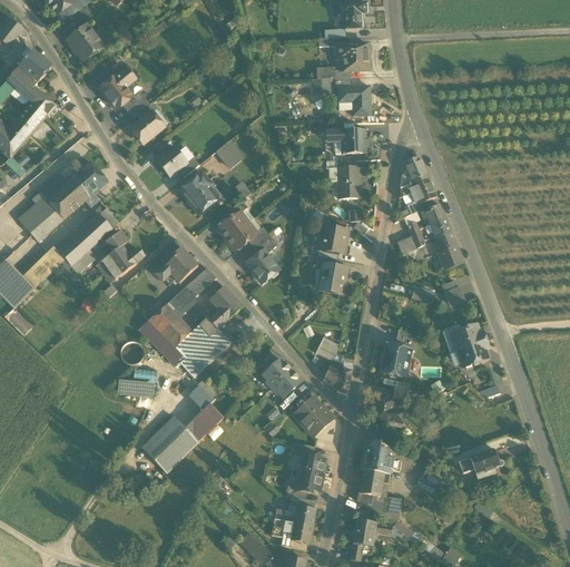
[(45,0),(56,15),(75,0),(45,0)]
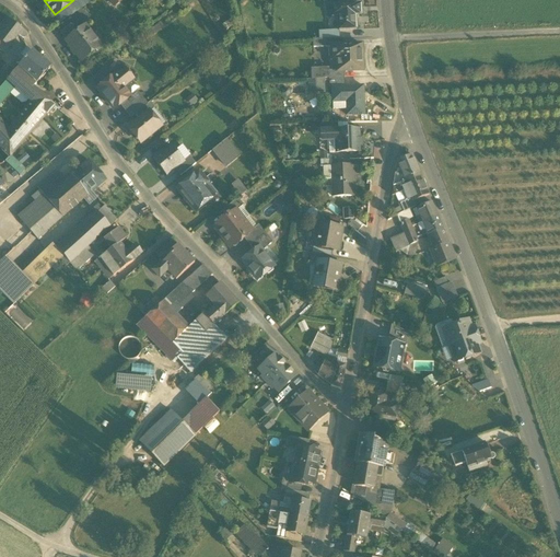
[(338,27),(339,27),(357,27),(356,13),(361,12),(360,2),(356,2),(356,1),(331,3),(331,14),(338,14),(338,27)]
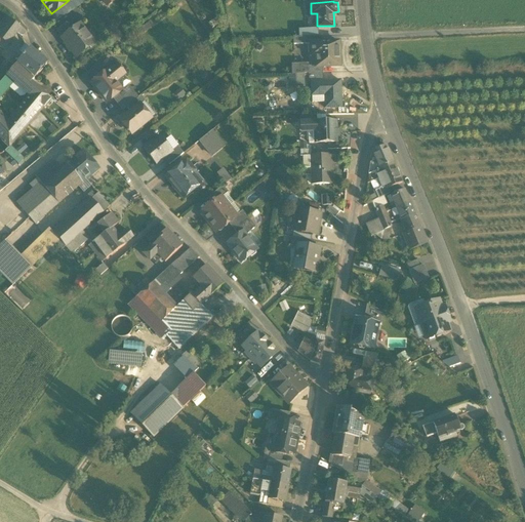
[(0,19),(0,29),(10,16),(6,12),(0,19)]
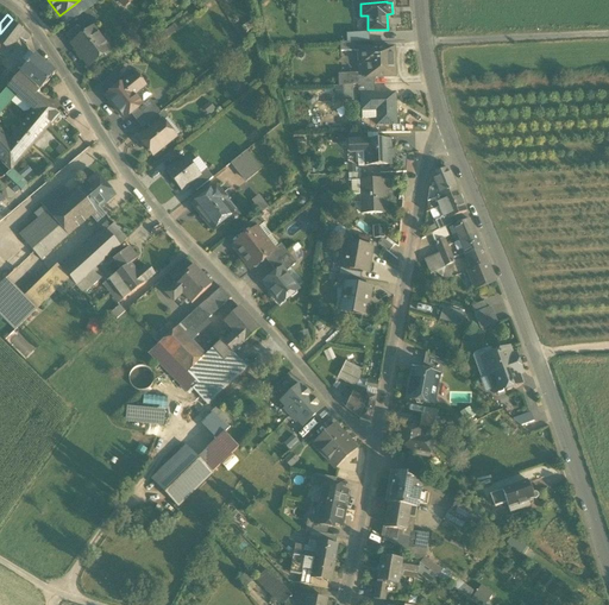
[(0,51),(5,55),(20,36),(25,29),(12,19),(0,33),(0,51)]
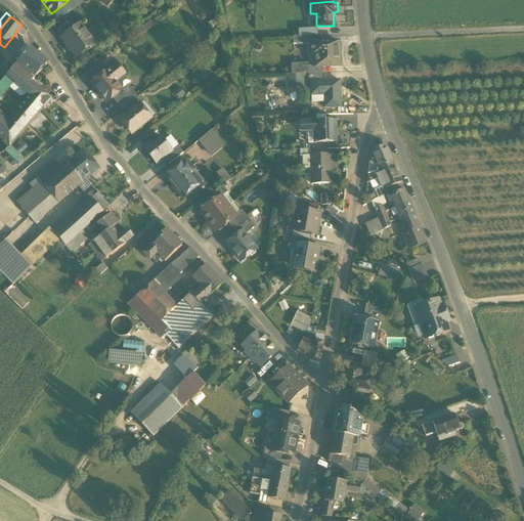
[(55,28),(62,36),(72,29),(66,20),(55,28)]
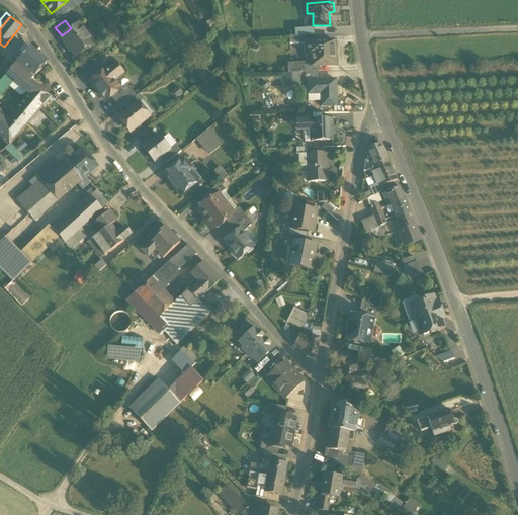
[(75,54),(88,44),(93,39),(79,21),(71,28),(62,35),(61,35),(66,43),(70,49),(71,48),(75,54)]
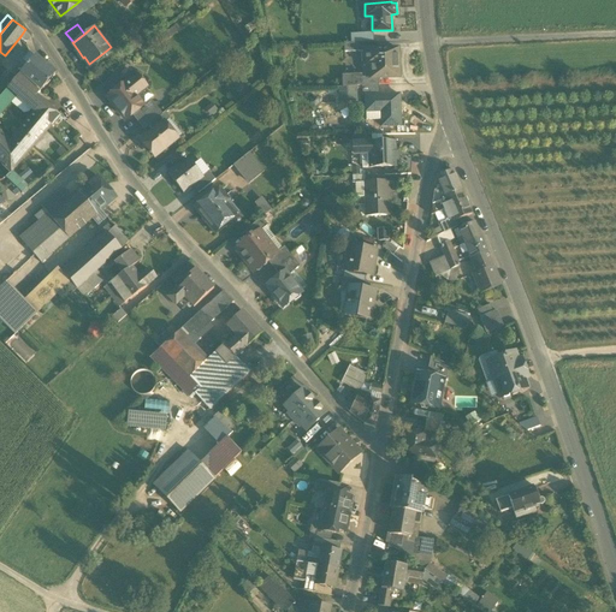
[(30,34),(25,29),(21,36),(25,41),(30,34)]
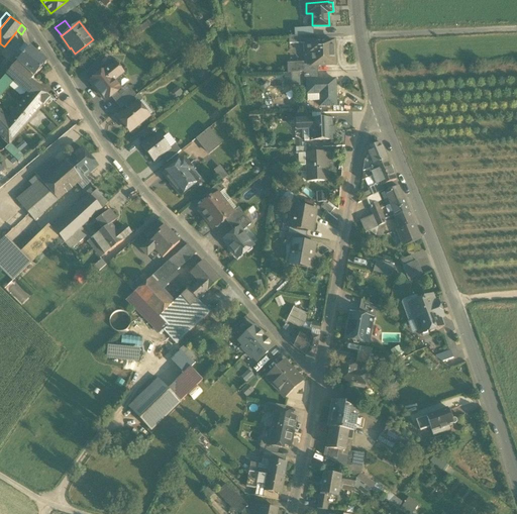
[(302,33),(313,33),(313,25),(312,25),(295,26),(295,34),(302,33)]
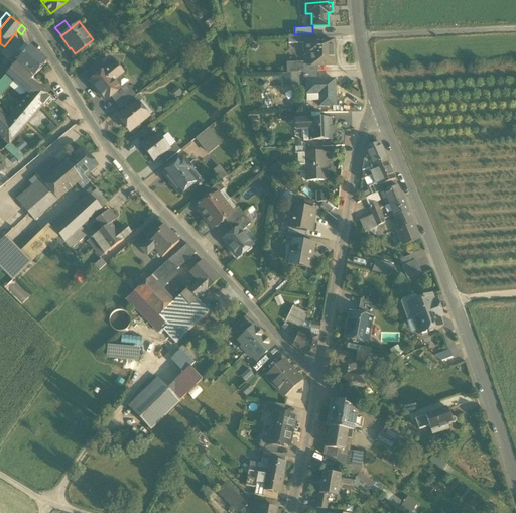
[(309,62),(309,63),(316,63),(335,62),(334,39),(315,40),(304,40),(305,49),(309,49),(309,62)]
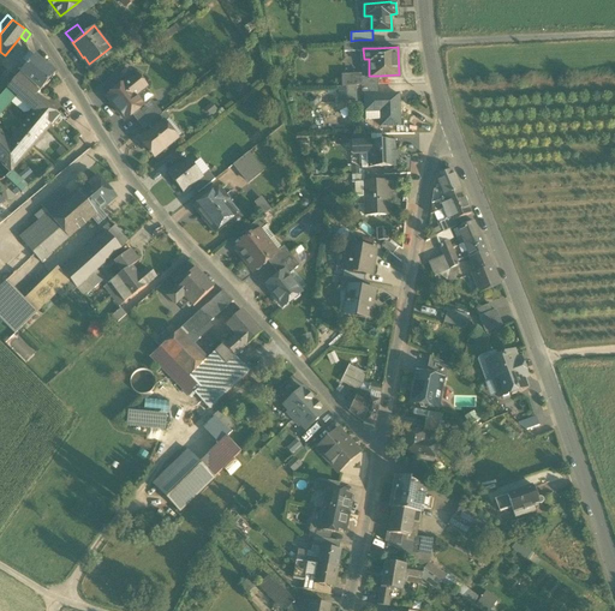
[(35,54),(19,71),(40,88),(54,71),(35,54)]
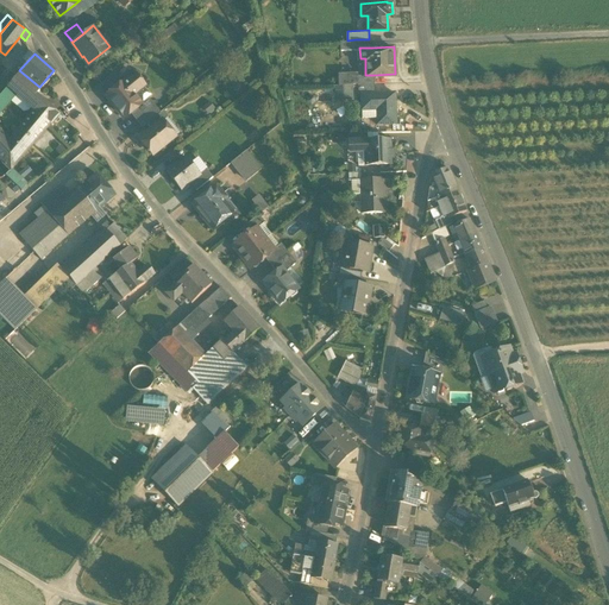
[(14,90),(32,107),(42,115),(43,114),(51,121),(58,112),(51,105),(36,92),(39,87),(19,70),(7,84),(14,90)]
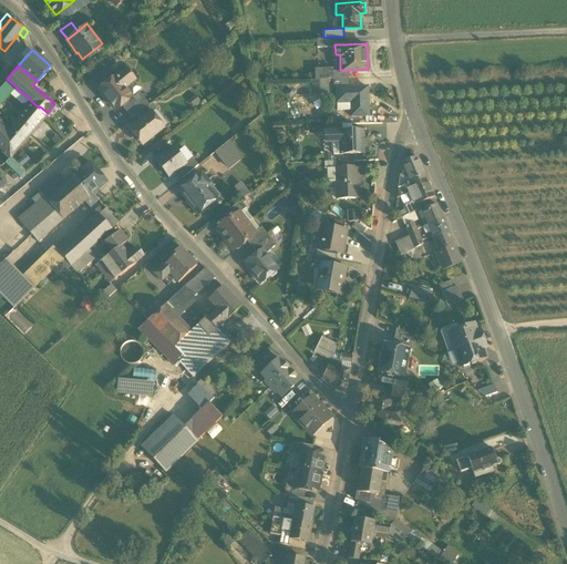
[(115,105),(116,106),(122,102),(132,94),(131,93),(124,85),(134,78),(125,68),(116,75),(115,74),(114,75),(112,74),(107,78),(109,80),(99,88),(104,94),(106,94),(111,99),(110,101),(113,105),(115,105)]
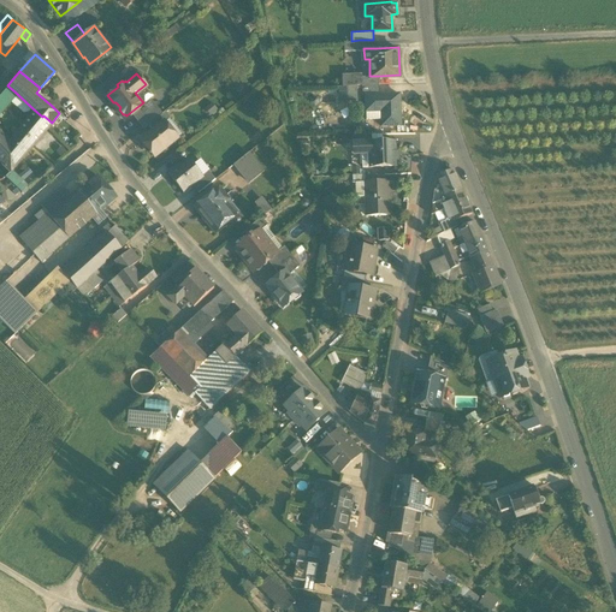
[(378,94),(378,83),(362,83),(362,94),(366,94),(378,94)]
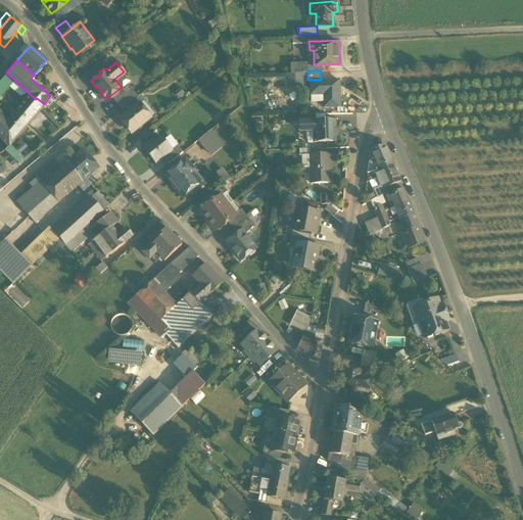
[(6,73),(0,79),(0,93),(12,78),(6,73)]
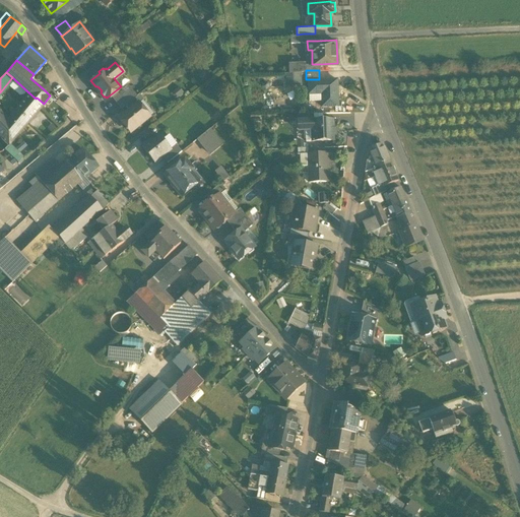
[(321,89),(322,105),(338,105),(337,78),(319,79),(309,79),(309,89),(321,89)]
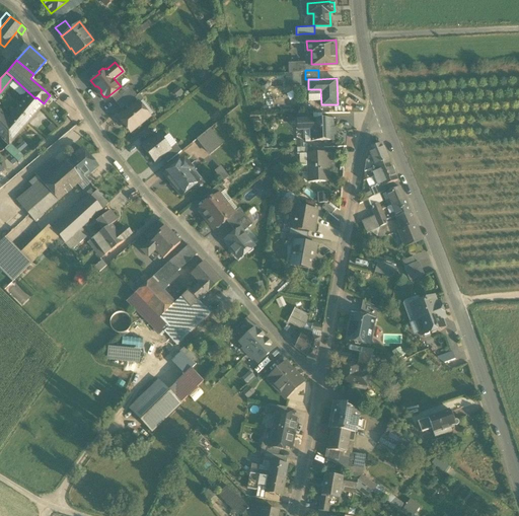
[(122,106),(125,103),(136,94),(125,81),(120,85),(121,86),(112,93),(122,106)]
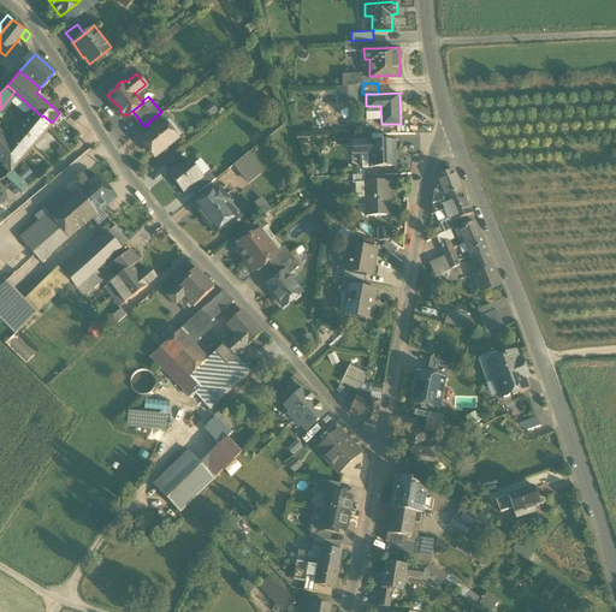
[(23,155),(52,123),(43,116),(42,117),(33,108),(10,141),(23,155)]
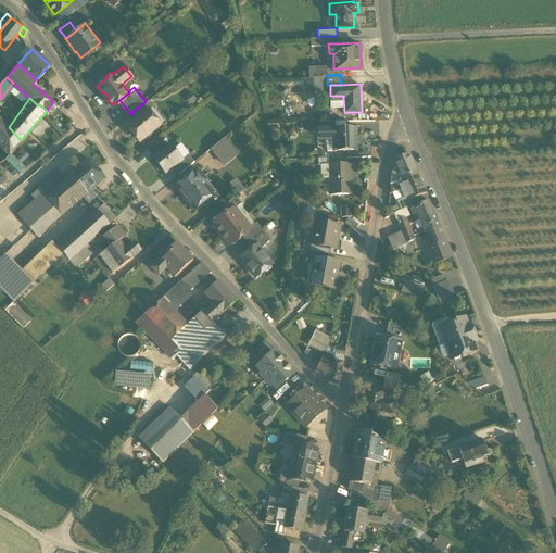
[(149,99),(146,101),(134,111),(138,115),(148,108),(148,109),(154,104),(149,99)]
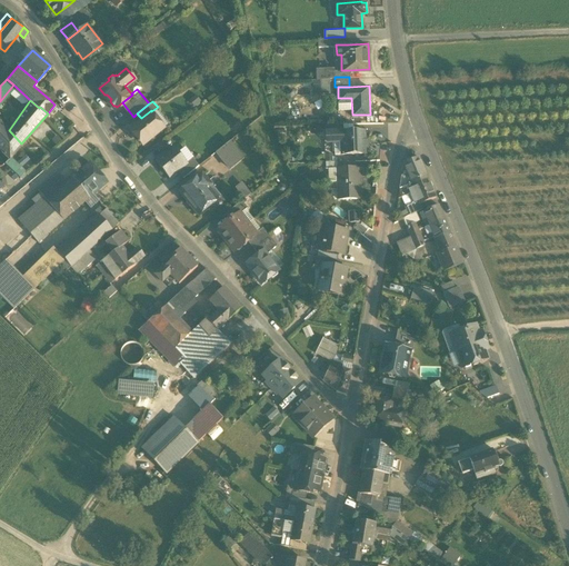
[(130,127),(142,142),(163,126),(163,125),(161,127),(155,119),(157,117),(151,111),(151,110),(141,118),(130,127)]
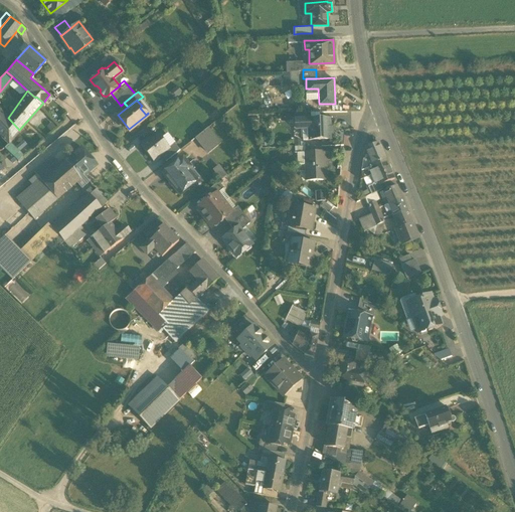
[(0,132),(9,141),(9,142),(10,141),(19,130),(8,118),(0,109),(0,132)]
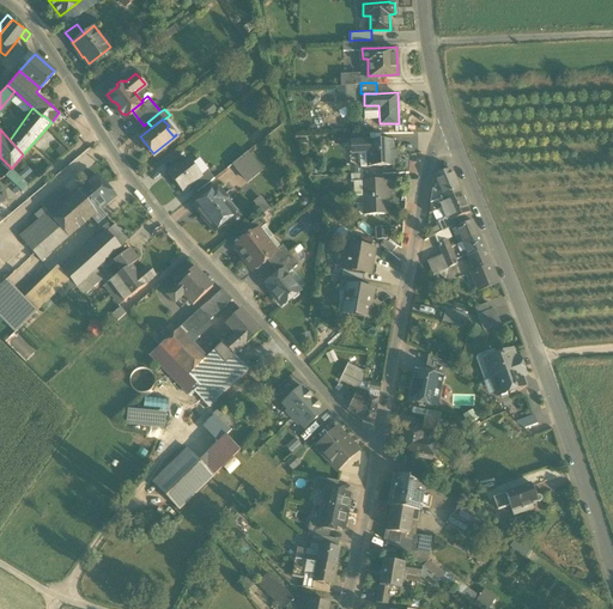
[(368,164),(393,163),(392,139),(380,139),(370,139),(366,139),(366,140),(366,151),(368,164)]
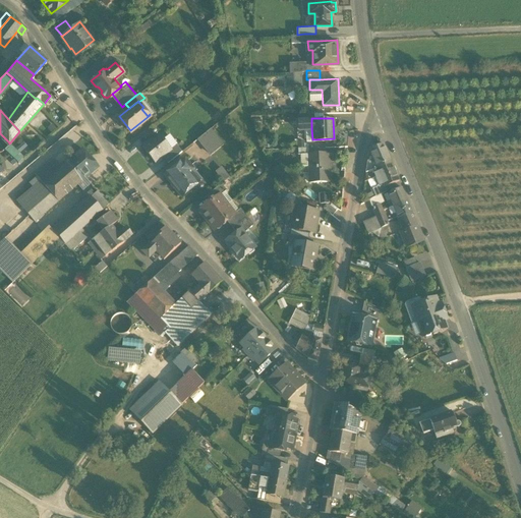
[(311,119),(298,120),(299,129),(305,128),(311,128),(311,119)]
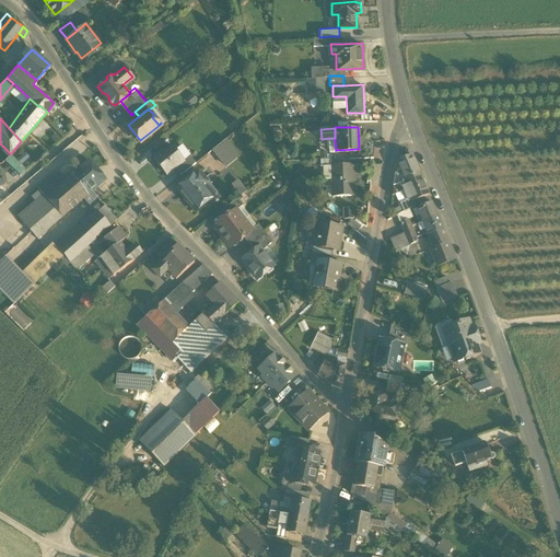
[(213,147),(218,153),(231,142),(226,137),(213,147)]
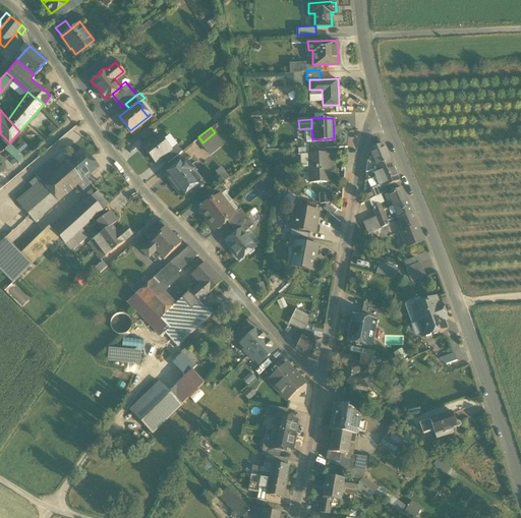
[(203,142),(211,153),(215,150),(213,147),(220,140),(223,144),(223,142),(215,132),(203,142)]
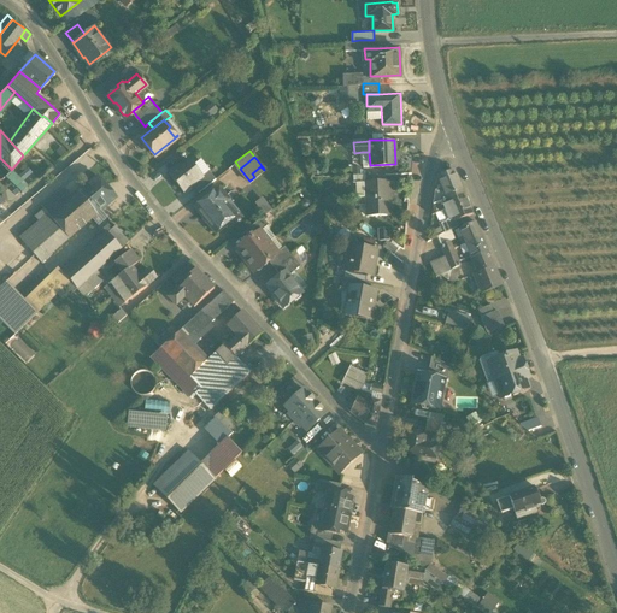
[(169,172),(183,190),(192,183),(200,177),(199,176),(193,169),(194,164),(191,159),(186,159),(169,172)]
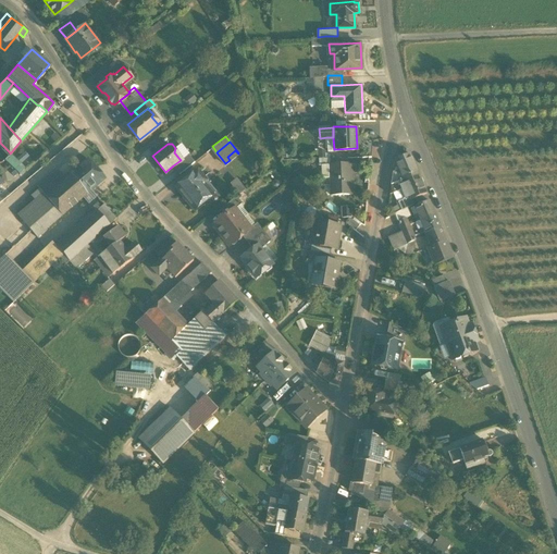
[(227,157),(230,160),(238,154),(235,150),(227,157)]
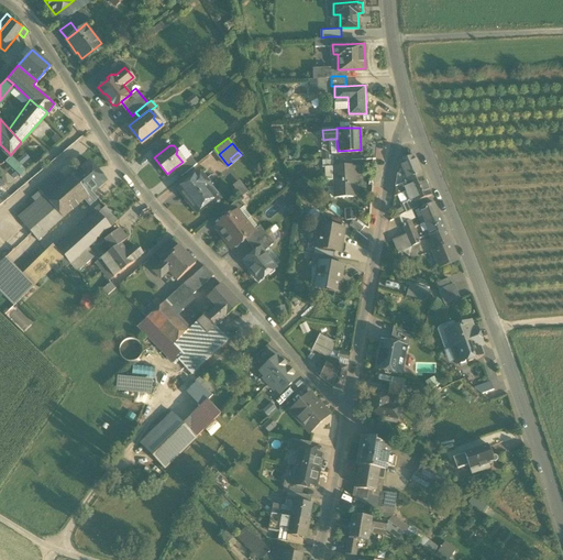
[(25,167),(11,154),(10,155),(10,154),(4,160),(20,174),(25,167)]
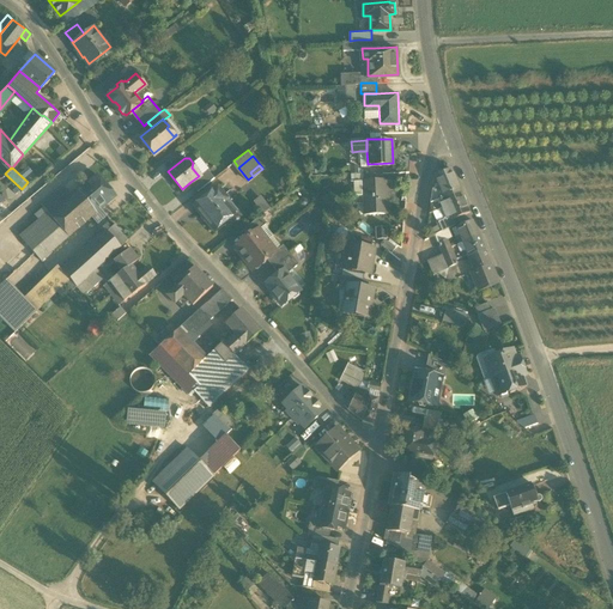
[(190,182),(196,189),(214,176),(207,168),(201,172),(198,175),(199,176),(190,182)]
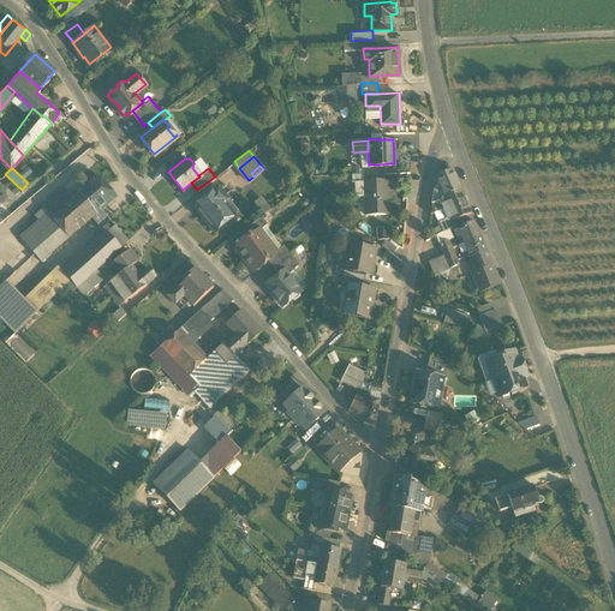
[(442,190),(445,196),(461,190),(452,168),(436,174),(440,184),(442,190)]
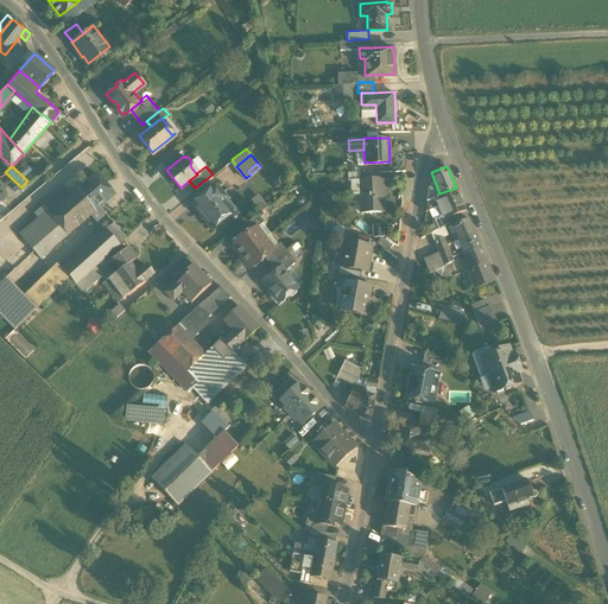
[(96,202),(100,205),(101,204),(114,192),(95,171),(78,185),(78,186),(94,204),(96,202)]
